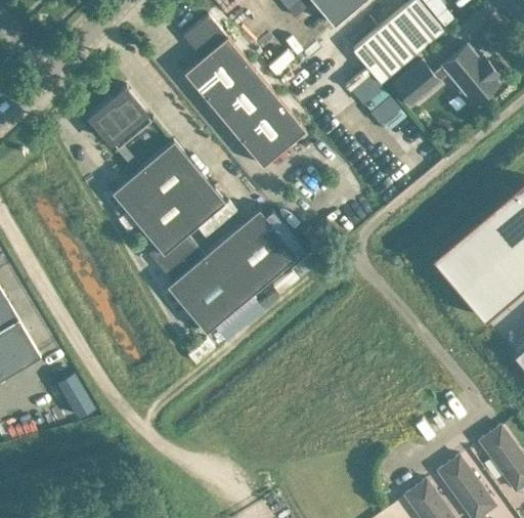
[(310,0),(334,28),(366,0),(310,0)]
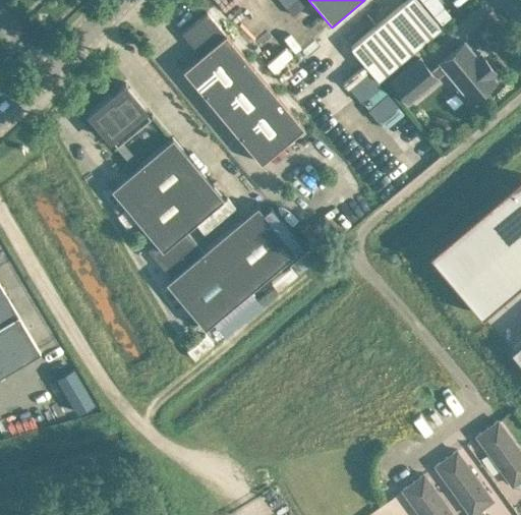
[(432,0),(417,0),(441,29),(450,20),(432,0)]
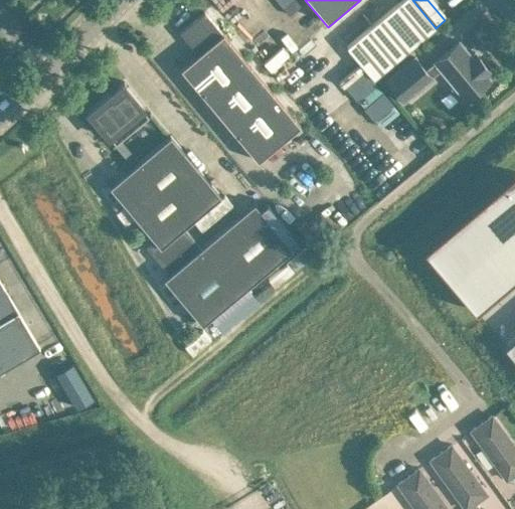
[(408,1),(348,51),(374,83),(435,32),(408,1)]
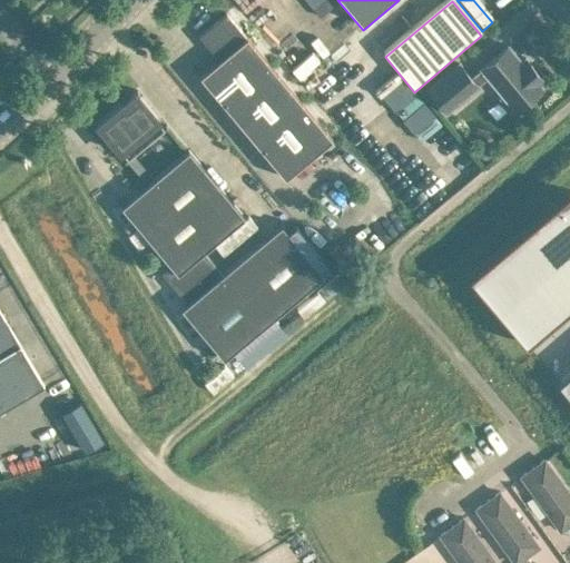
[(214,99),(285,183),(332,145),(226,19),(199,41),(212,57),(217,57),(223,63),(200,81),(214,99)]
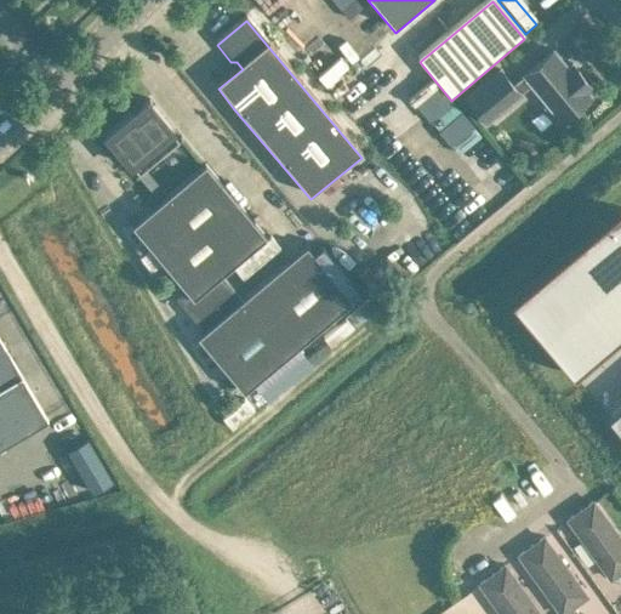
[(593,94),(579,77),(573,70),(573,69),(568,73),(553,56),(524,80),(524,81),(513,90),(500,75),(466,103),(488,128),(520,100),(531,90),(547,109),(543,113),(554,125),(558,123),(560,125),(591,101),(588,98),(593,94)]
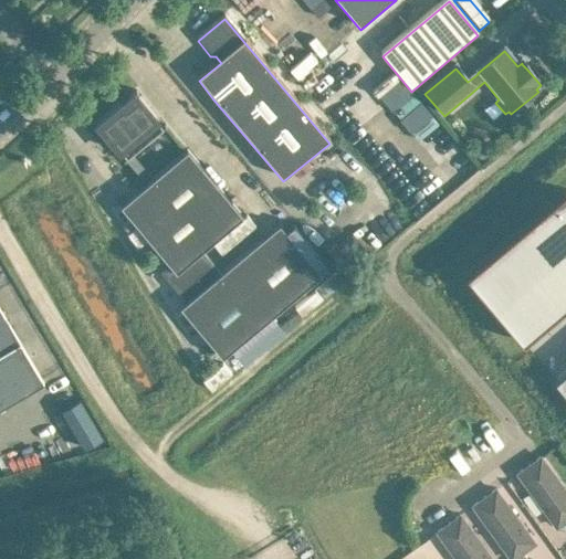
[(135,97),(96,129),(126,165),(166,132),(135,97)]
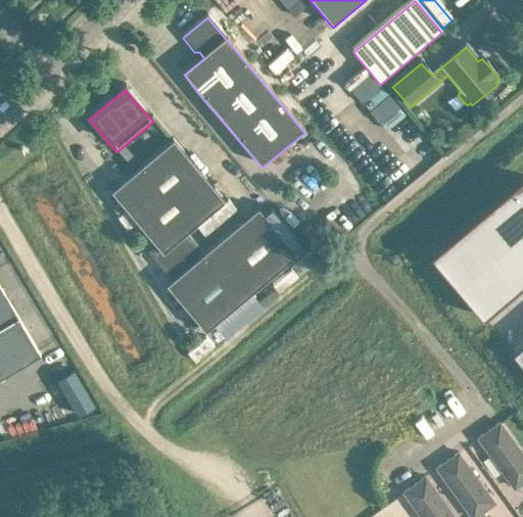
[(439,138),(437,150),(447,152),(450,140),(439,138)]
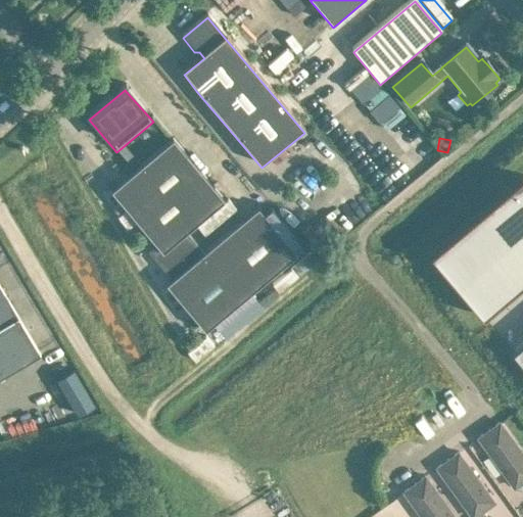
[(156,248),(162,256),(187,236),(188,238),(226,206),(173,143),(110,195),(156,249),(156,248)]
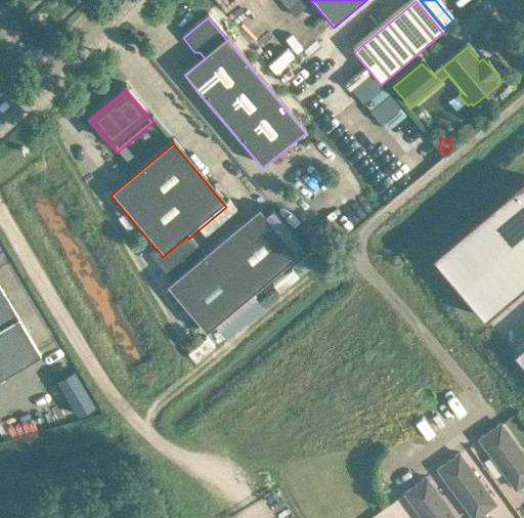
[(523,181),(431,259),(484,322),(523,289),(523,181)]
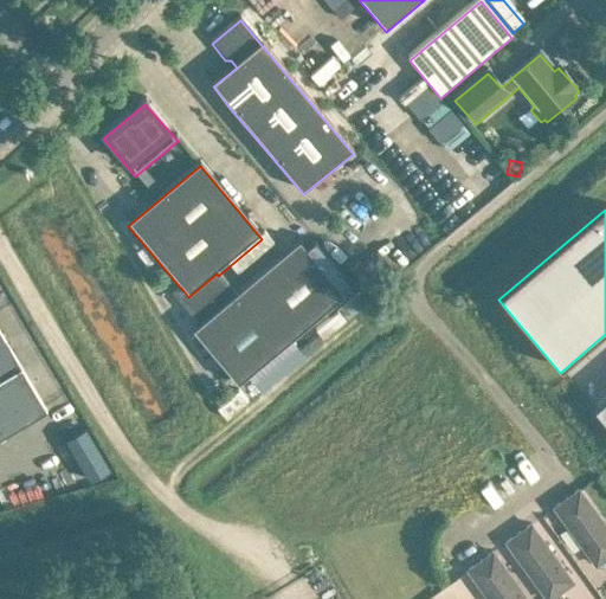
[(181,288),(181,289),(172,296),(199,329),(192,334),(238,388),(343,300),(298,245),(236,297),(218,276),(217,274),(188,297),(181,288)]
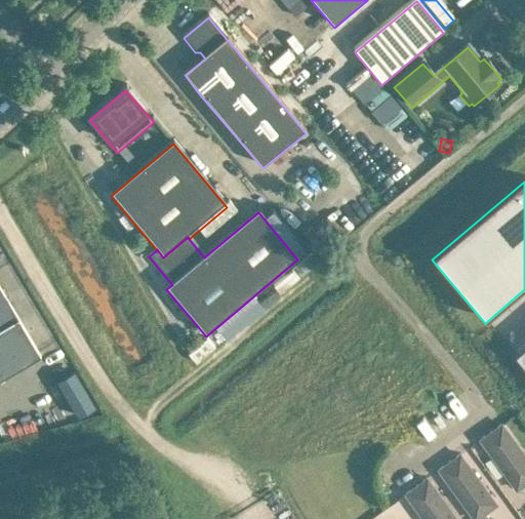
[(0,384),(40,360),(0,291),(0,384)]
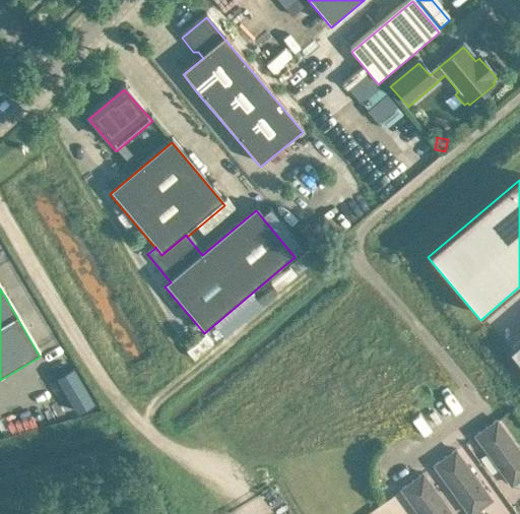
[(519,344),(510,354),(519,366),(519,344)]
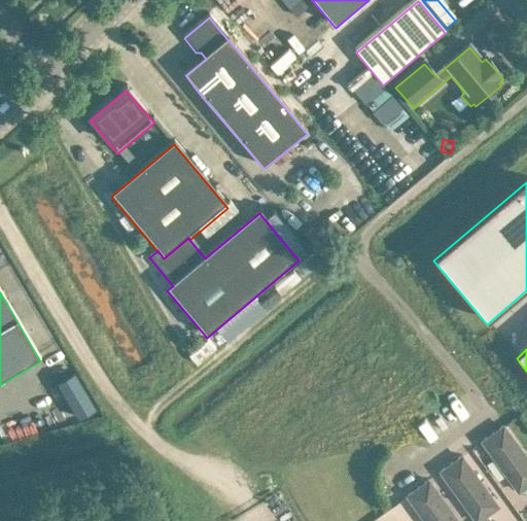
[(74,376),(57,386),(78,422),(96,412),(74,376)]
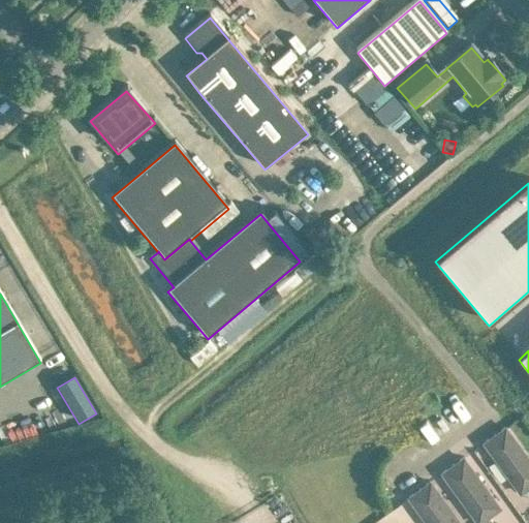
[(484,448),(521,498),(528,491),(528,464),(505,432),(484,448)]
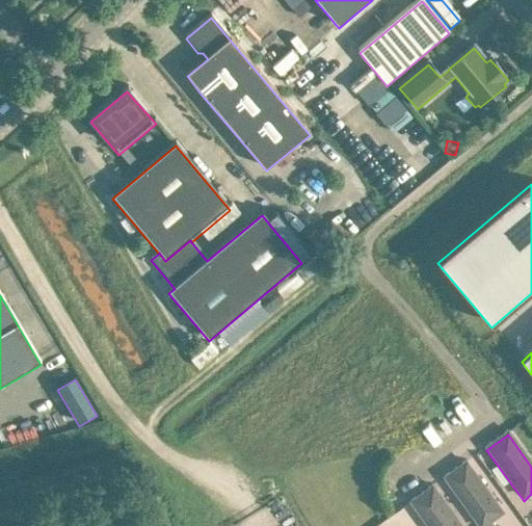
[(445,480),(477,525),(489,525),(503,516),(466,465),(445,480)]
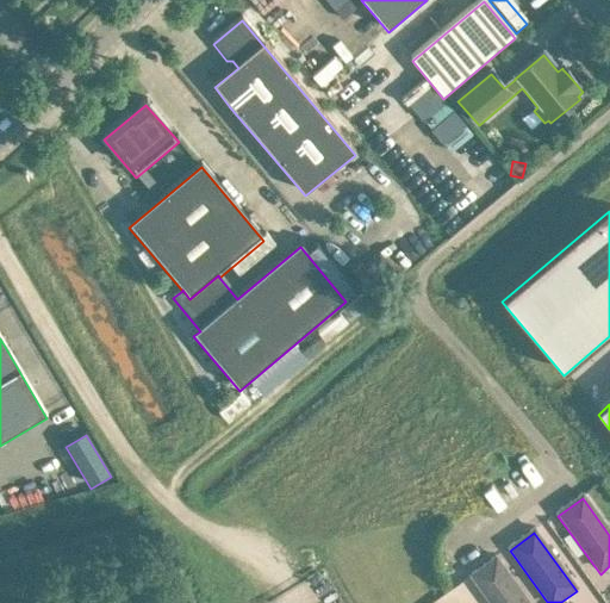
[(471,578),(489,602),(526,602),(496,561),(471,578)]
